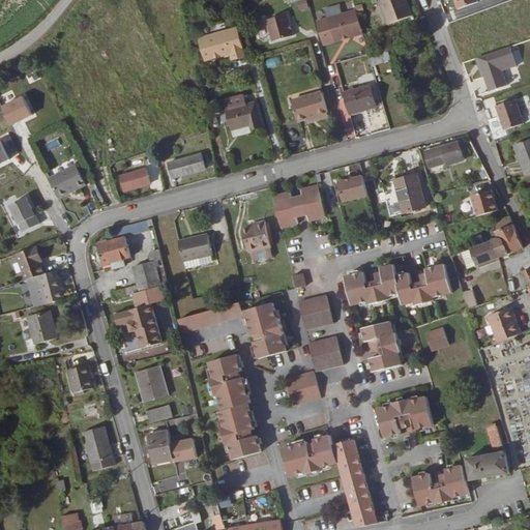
[(381,0),(389,23),(412,17),(407,0),(381,0)]
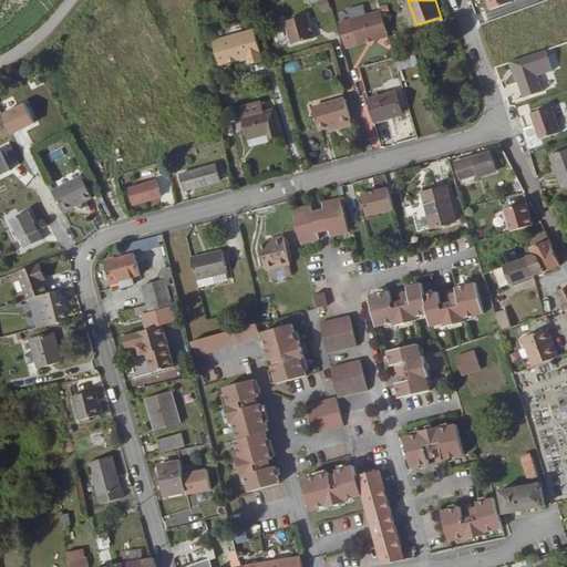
[(482,0),(484,9),(508,4),(507,0),(482,0)]
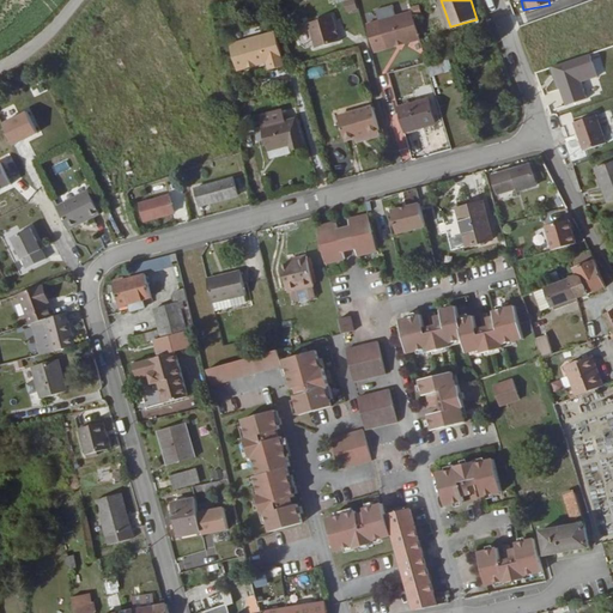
[(354,2),(346,6),(349,14),(357,11),(354,2)]
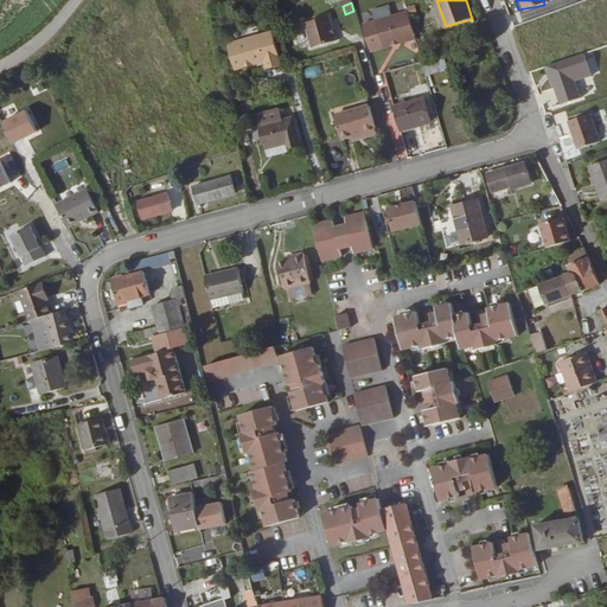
[(387,49),(416,39),(407,11),(378,19),(387,49)]
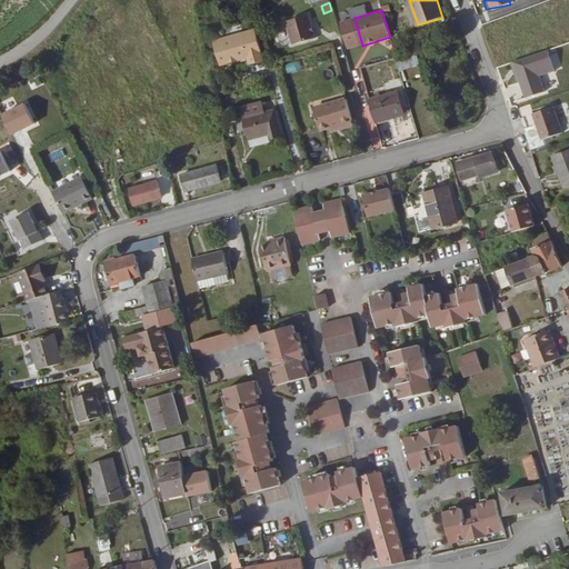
[(309,17),(287,23),(293,46),(316,40),(309,17)]
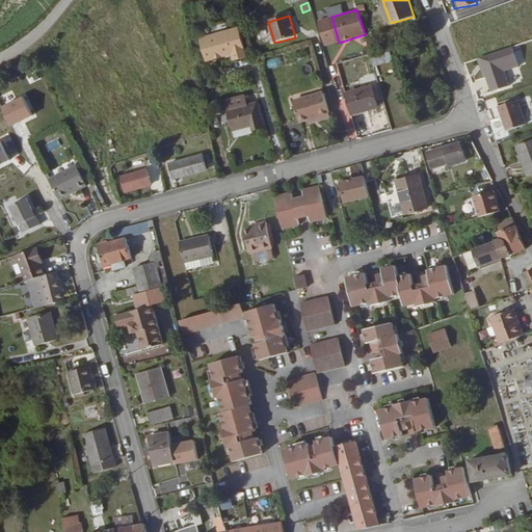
[(233,54),(245,50),(240,28),(201,40),(207,60),(233,54)]
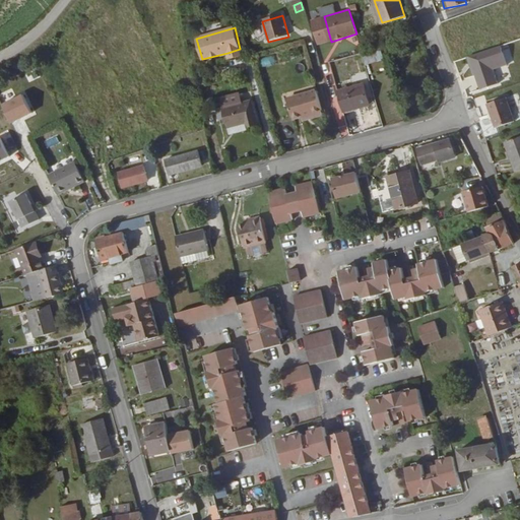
[(497,84),(492,70),(506,65),(499,46),(465,57),(477,90),(497,84)]
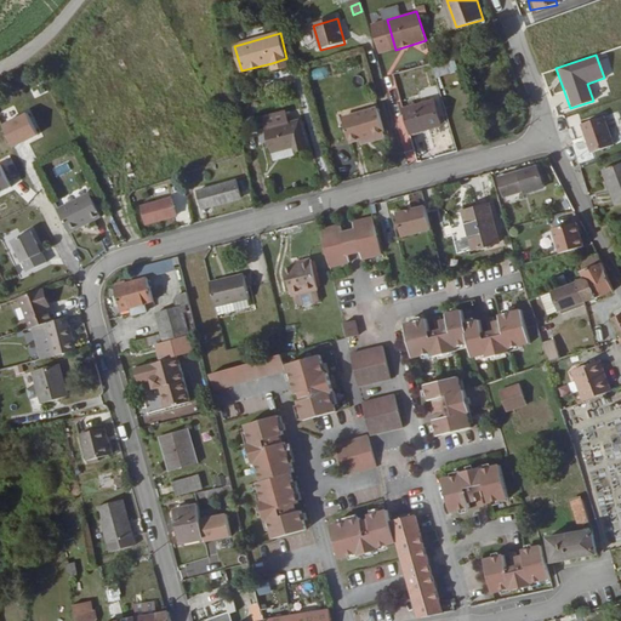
[(436,78),(457,72),(453,57),(432,64),(436,78)]
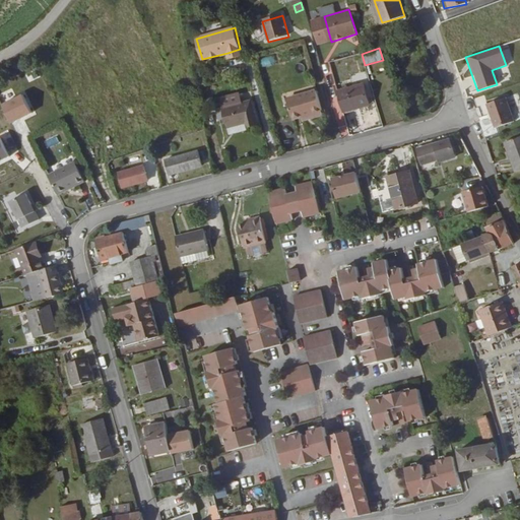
[(242,56),(240,49),(228,53),(230,60),(242,56)]
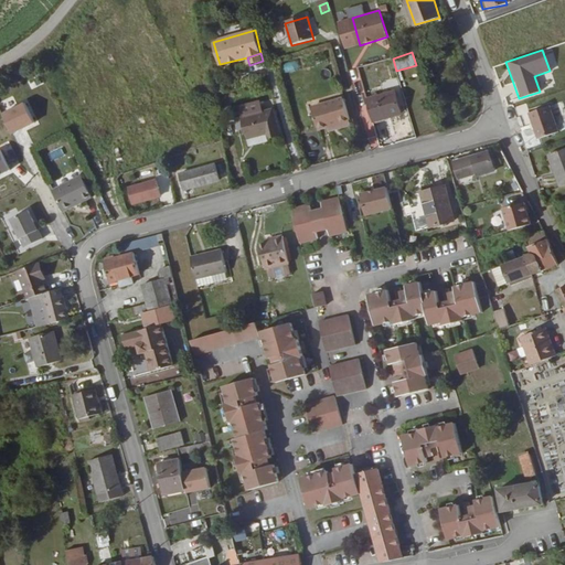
[(283,74),(300,70),(297,60),(280,64),(283,74)]
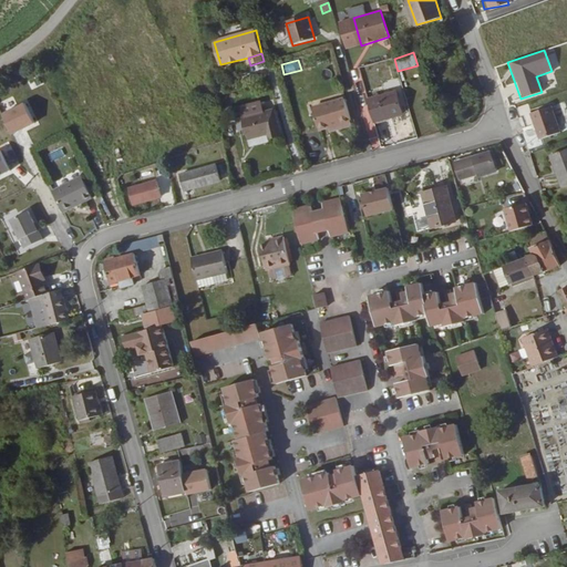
[(368,102),(374,123),(402,115),(395,94),(368,102)]
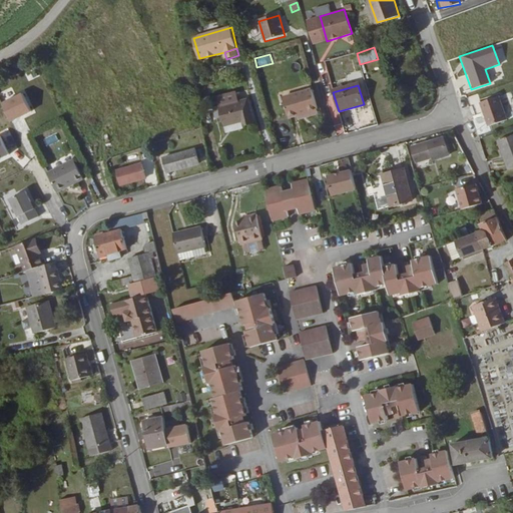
[(297,115),(317,109),(312,91),(284,99),(289,117),(297,115)]
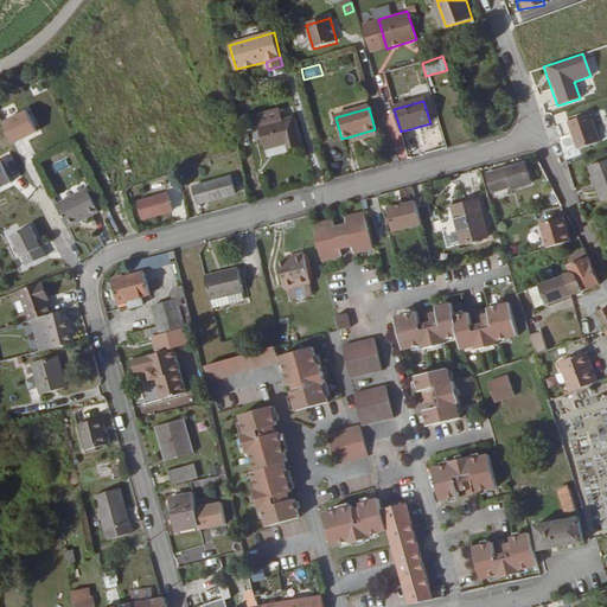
[(27,109),(0,120),(0,128),(7,146),(37,133),(27,109)]
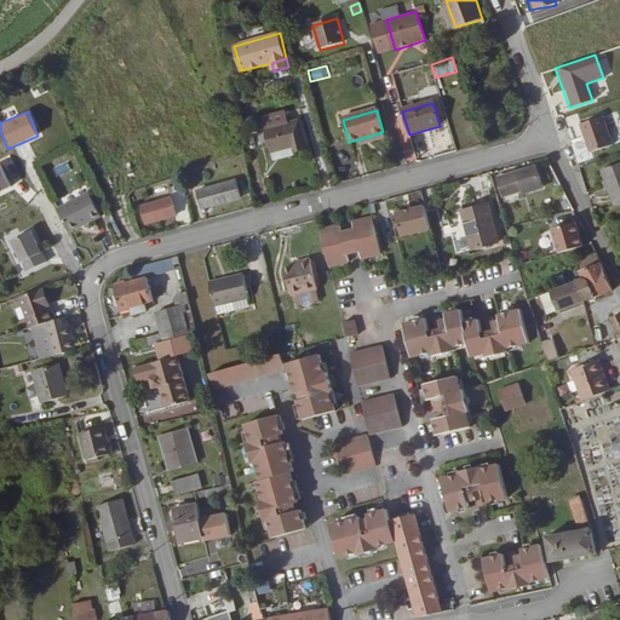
[(608,147),(598,118),(575,125),(585,154),(608,147)]
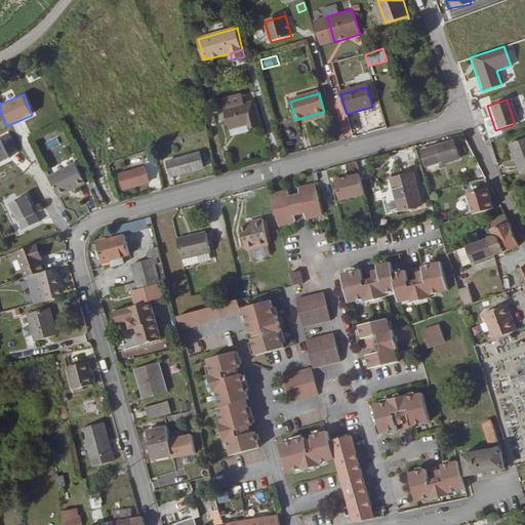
[(254,103),(226,111),(230,130),(248,125),(249,129),(260,126),(254,103)]
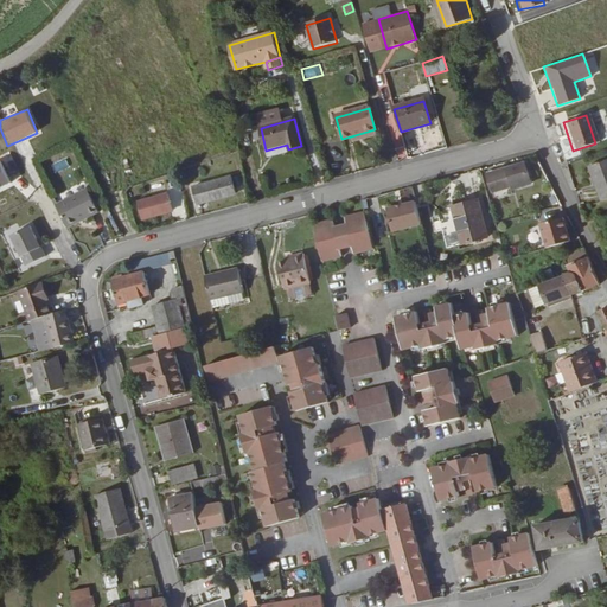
[(376,135),(375,129),(351,136),(352,141),(376,135)]
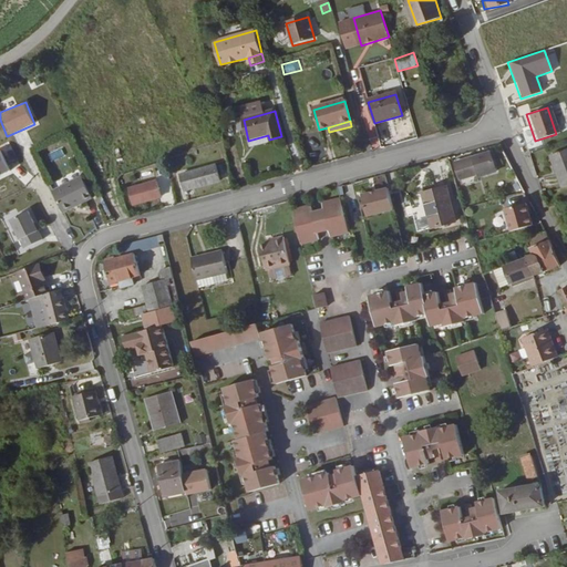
[(366,152),(380,147),(377,137),(362,142),(366,152)]
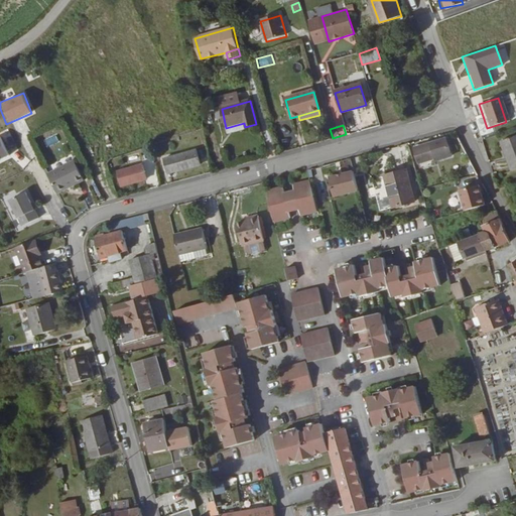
[(515,169),(515,135),(502,141),(515,170),(515,169)]
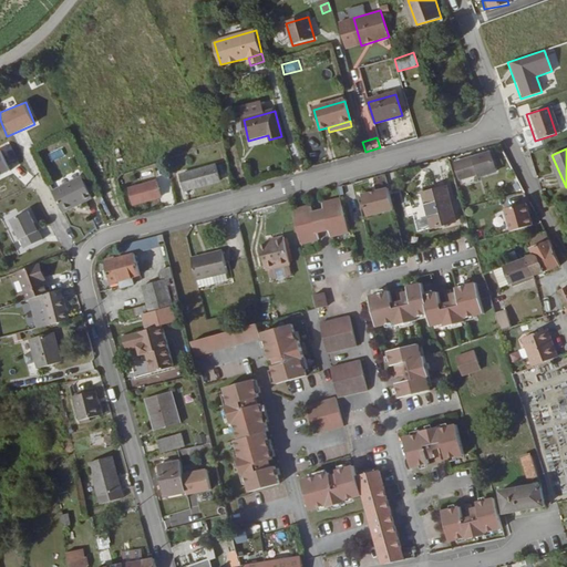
[(0,175),(10,171),(0,150),(0,175)]
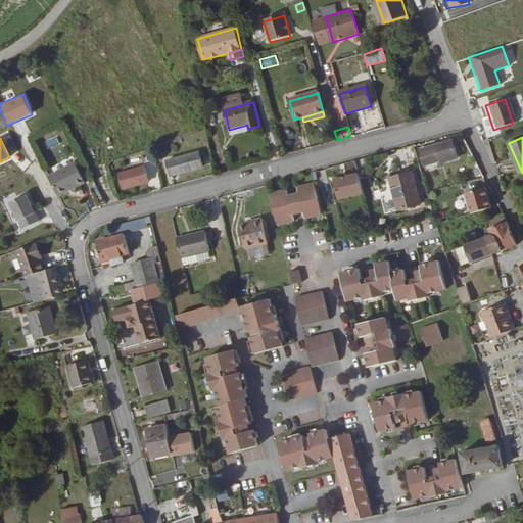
[(455,139),(423,149),(428,163),(442,158),(443,162),(460,156),(455,139)]
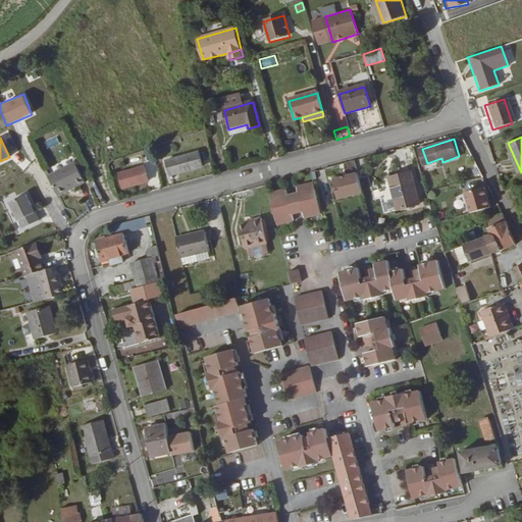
[(22,168),(29,161),(17,151),(11,158),(22,168)]
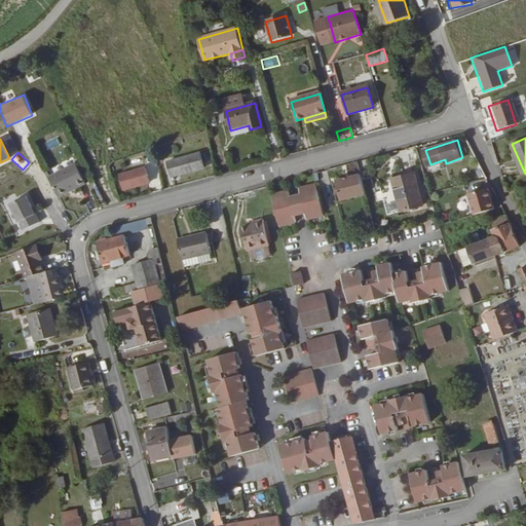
[(200,153),(165,162),(170,178),(203,168),(200,153)]
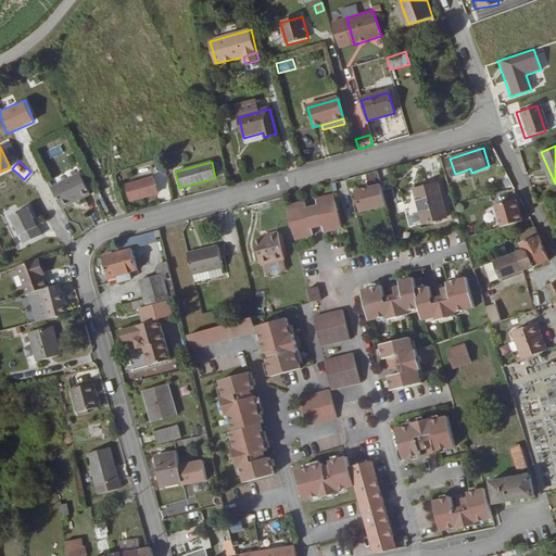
[(220,162),(214,163),(217,177),(224,176),(220,162)]
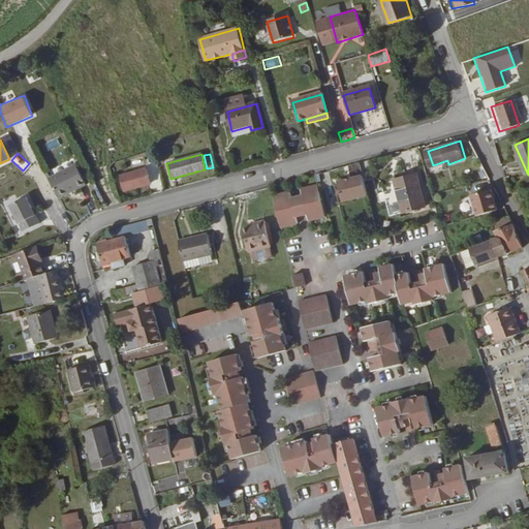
[(50,178),(60,199),(86,187),(75,165),(50,178)]
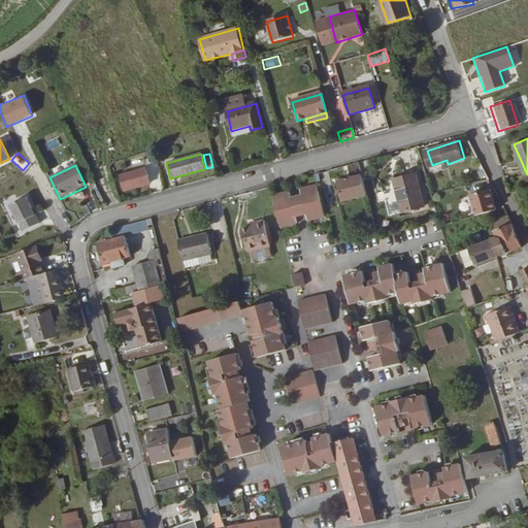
[(145,169),(119,176),(123,191),(149,184),(145,169)]
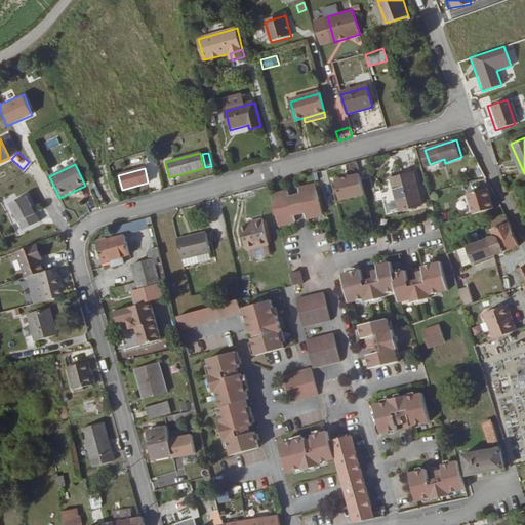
[(414,170),(393,175),(402,208),(423,202),(414,170)]
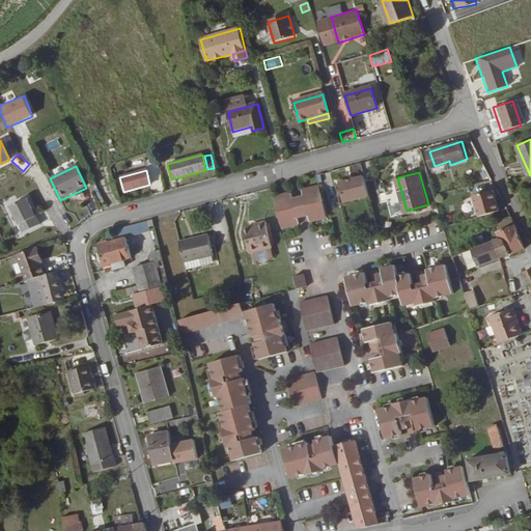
[(368,195),(363,174),(338,180),(343,201),(368,195)]
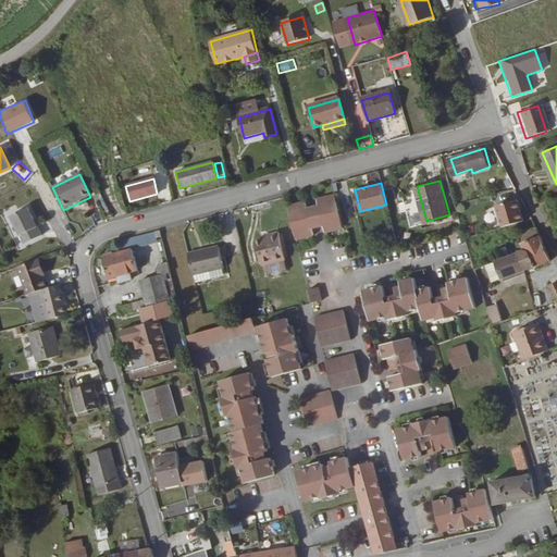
[(344,225),(335,193),(318,197),(320,206),(324,221),(326,230),(344,225)]
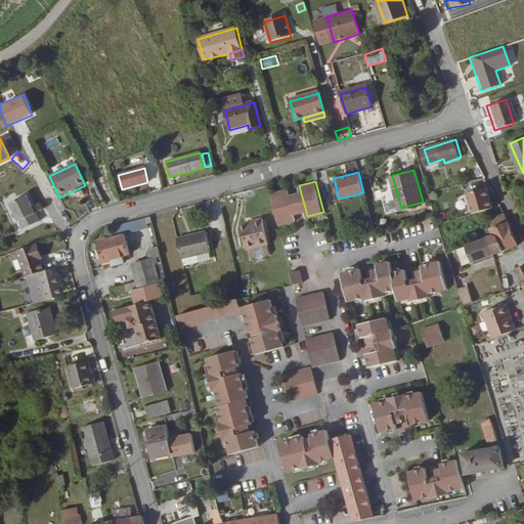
[(521,189),(523,188),(523,184),(515,187),(519,200),(523,198),(521,189)]
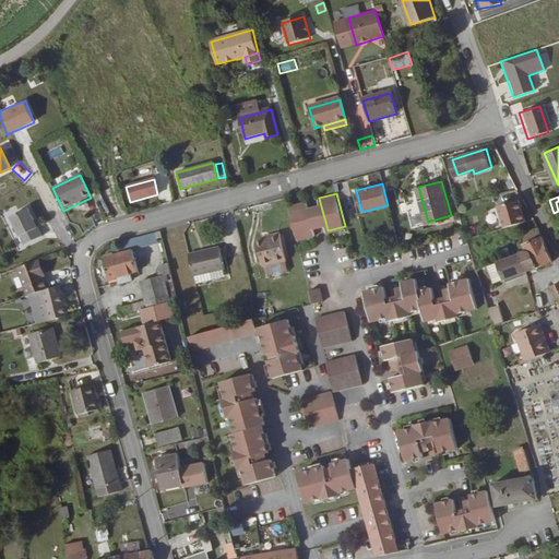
[(504,227),(525,221),(519,199),(498,205),(504,227)]
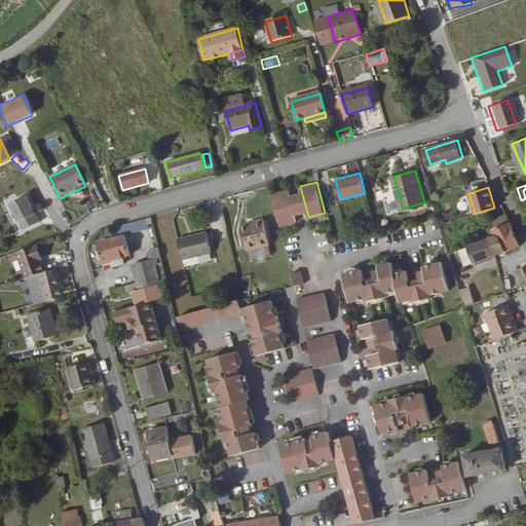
[(289,189),(272,193),(280,224),(297,220),(295,212),(291,197),(289,189)]
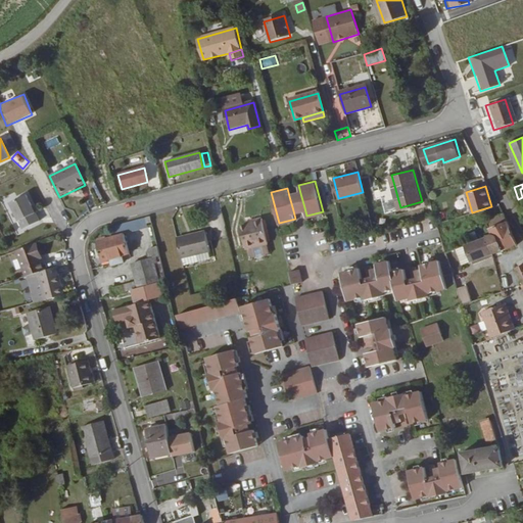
[(40,222),(27,193),(8,202),(22,231),(40,222)]
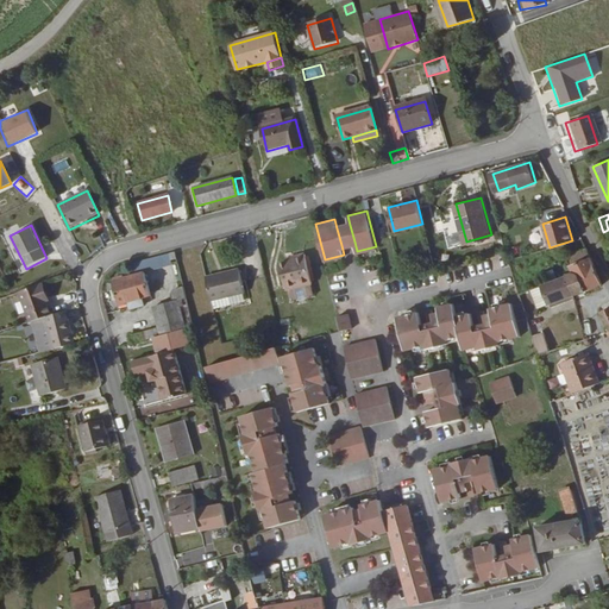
[(355,242),(350,225),(337,228),(341,245),(355,242)]
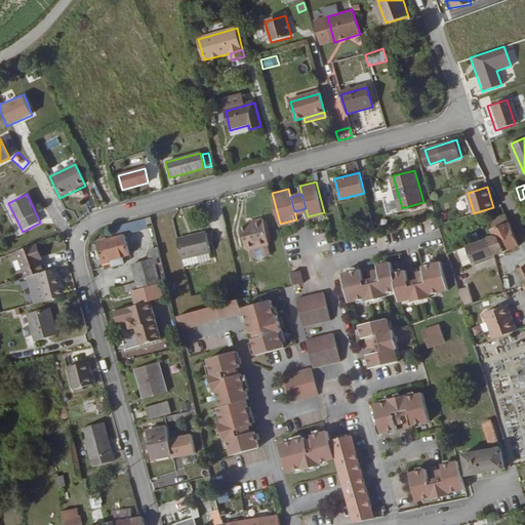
[(506,248),(519,243),(506,213),(491,218),(494,227),(491,228),(494,234),(499,231),(506,248)]
